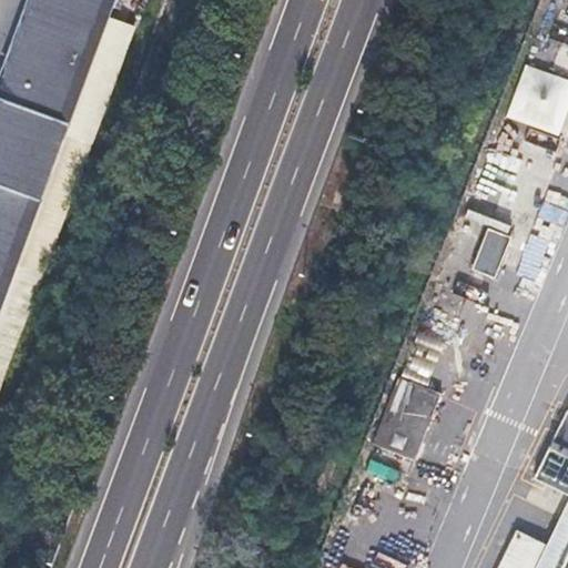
[(24,0),(0,68),(0,313),(117,0),(24,0)]
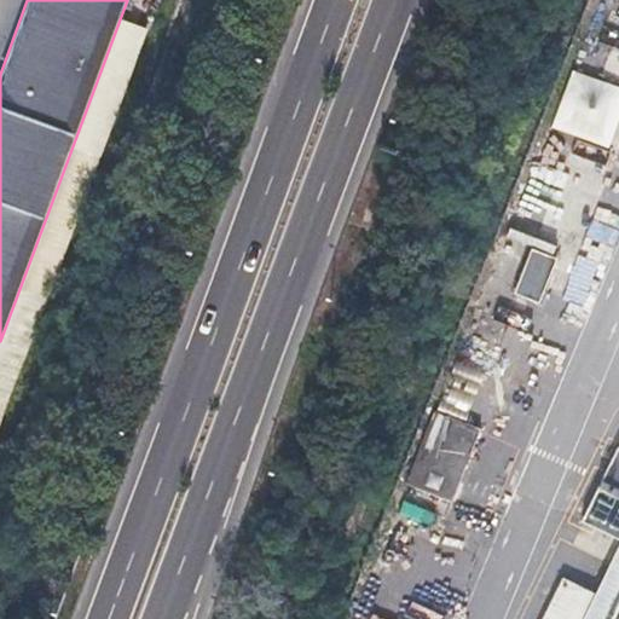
[(618,86),(570,70),(550,128),(608,149),(618,117),(618,86)]
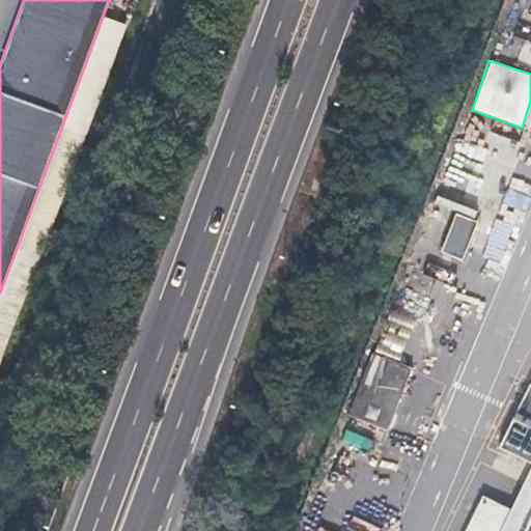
[(441,251),(460,259),(477,221),(457,213),(441,251)]
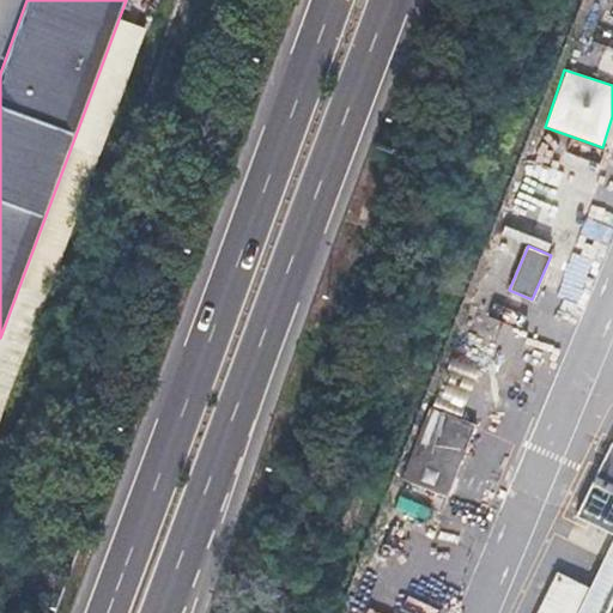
[(453,496),(473,420),(425,407),(404,483),(453,496)]
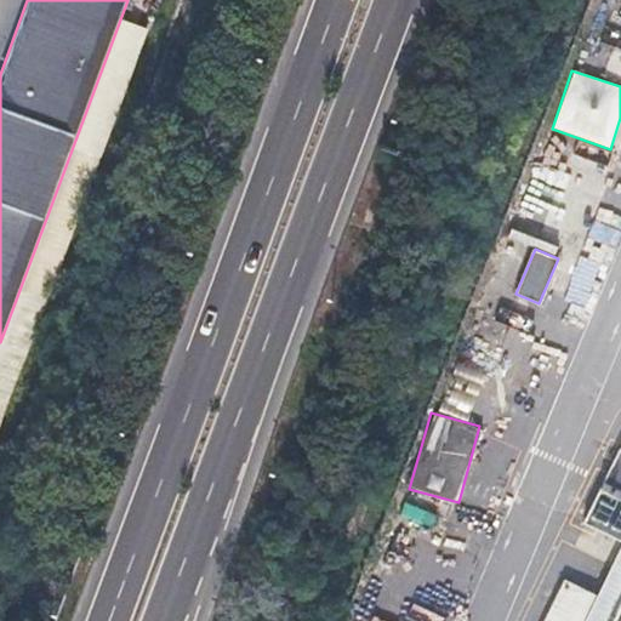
[(620,620),(620,571),(596,620),(620,620)]
